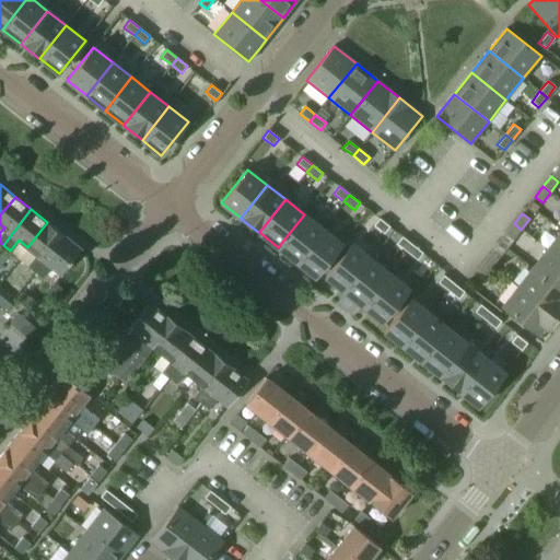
[(296,261),(323,229),(304,214),(278,247),(296,261)]
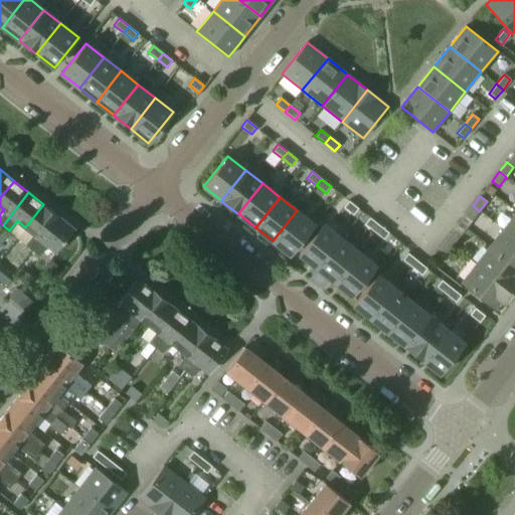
[(358,208),(349,200),(344,207),(353,214),(358,208)]
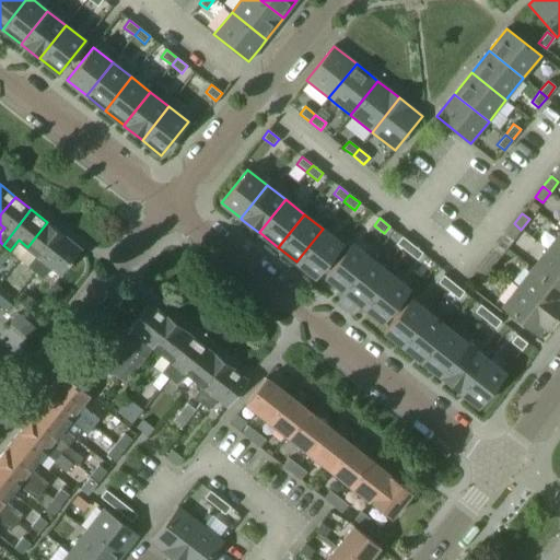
[(37,271),(65,236),(47,222),(27,247),(36,254),(28,265),(37,271)]
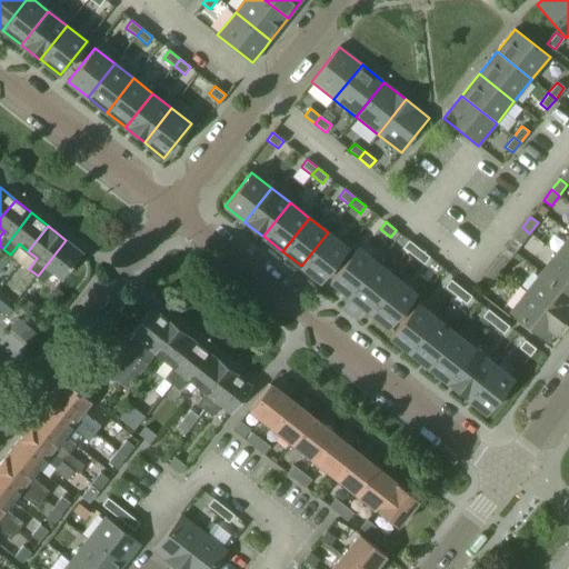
[(521,243),(529,233),(522,227),(515,238),(521,243)]
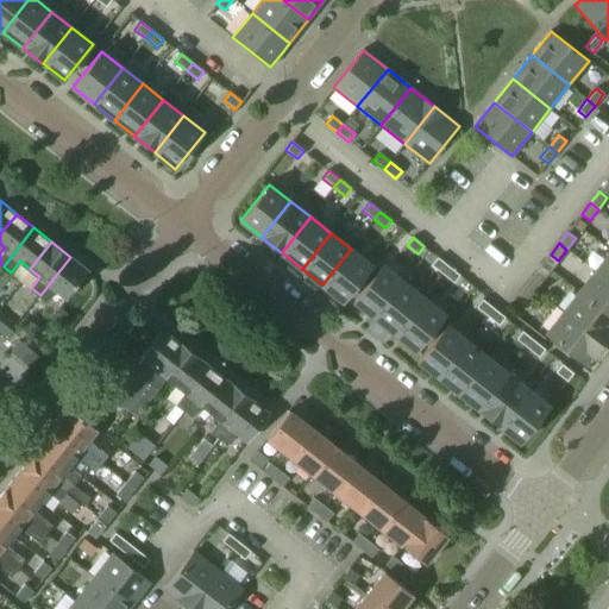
[(343,301),(371,265),(351,249),(322,284),(343,301)]
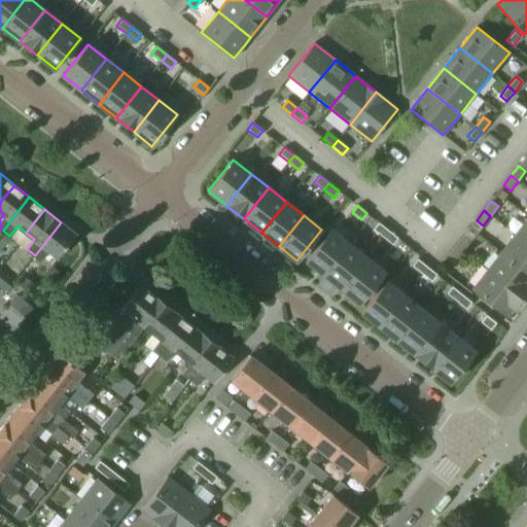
[(526,244),(526,219),(516,235),(526,244)]
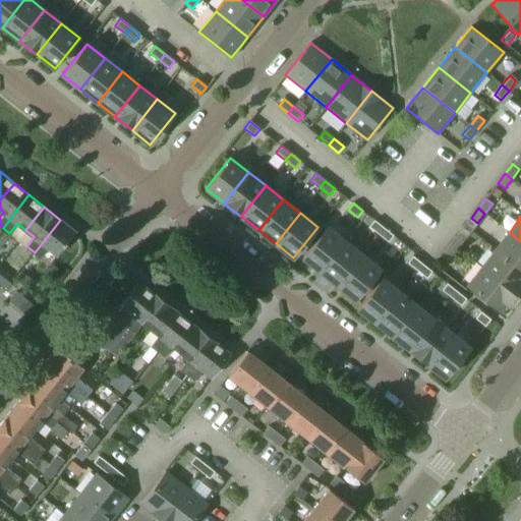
[(75,231),(60,220),(35,252),(40,257),(47,248),(57,255),(75,231)]
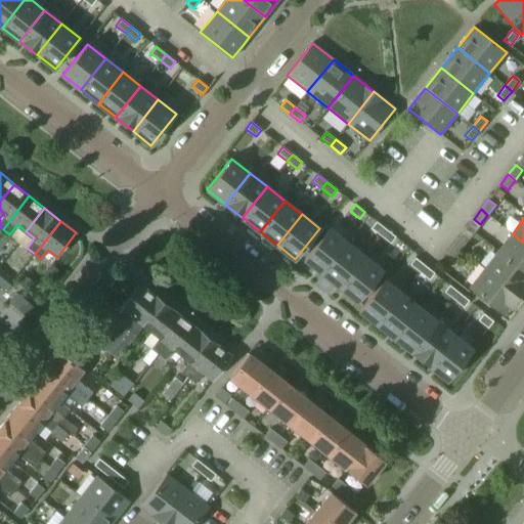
[(386,229),(377,221),(372,227),(381,235),(386,229)]
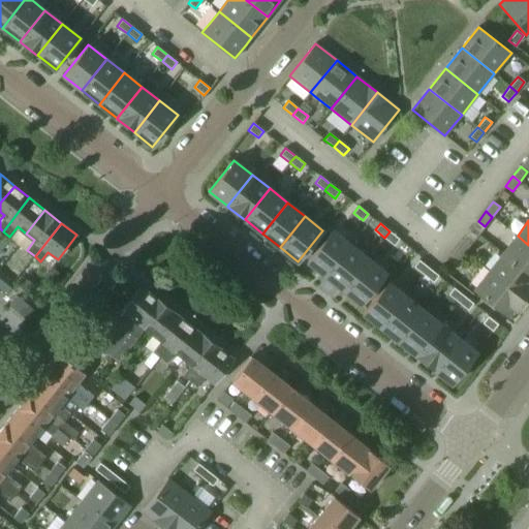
[(325,276),(350,245),(332,230),(307,261),(325,276)]
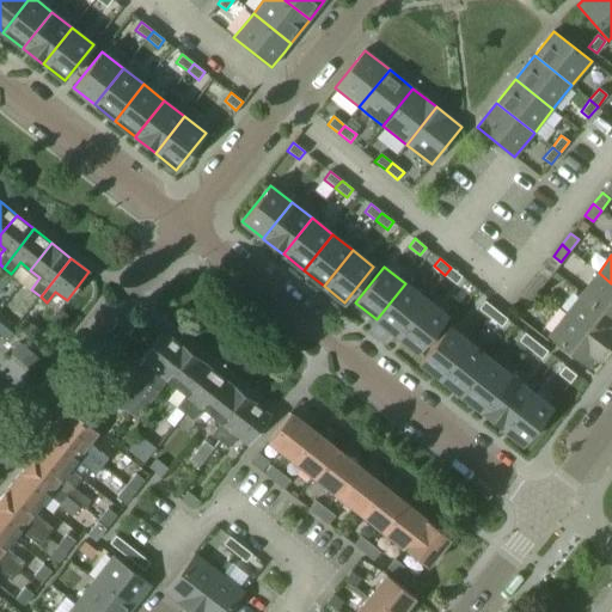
[(463,276),(451,268),(445,275),(457,285),(463,276)]
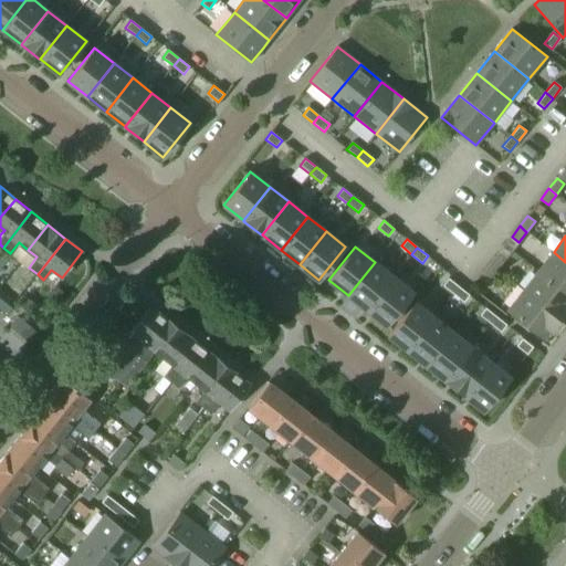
[(565,292),(565,262),(554,252),(538,271),(565,292)]
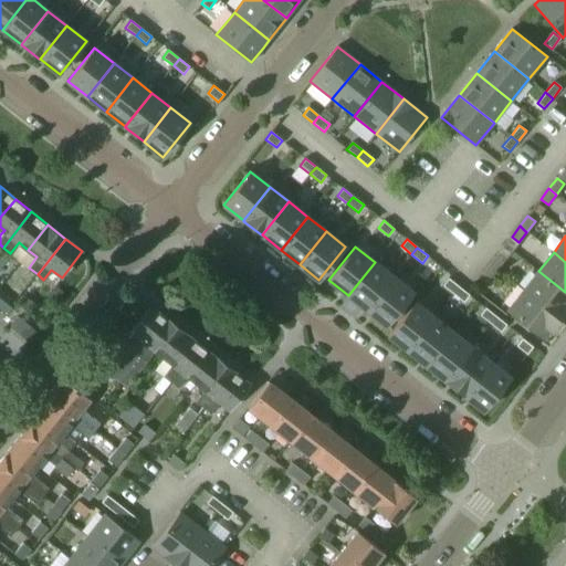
[(498,270),(505,259),(499,253),(490,263),(498,270)]
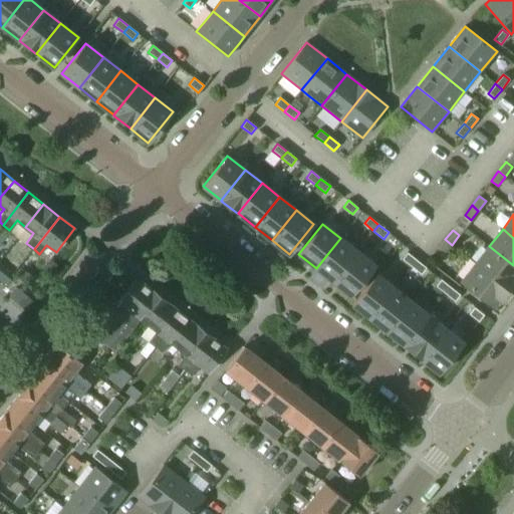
[(333,281),(357,251),(340,238),(316,268),(333,281)]
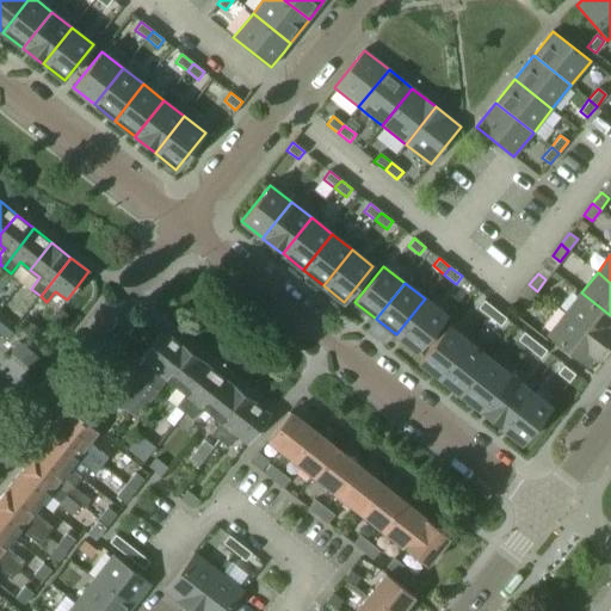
[(528,302),(537,291),(529,284),(520,296),(528,302)]
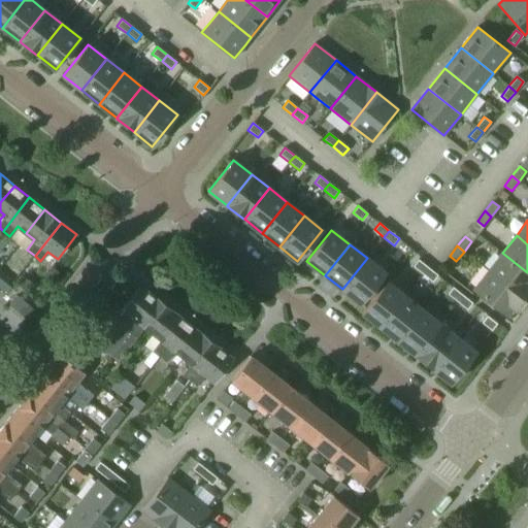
[(527,285),(527,272),(502,253),(489,270),(521,296),(527,287),(527,286),(527,285)]
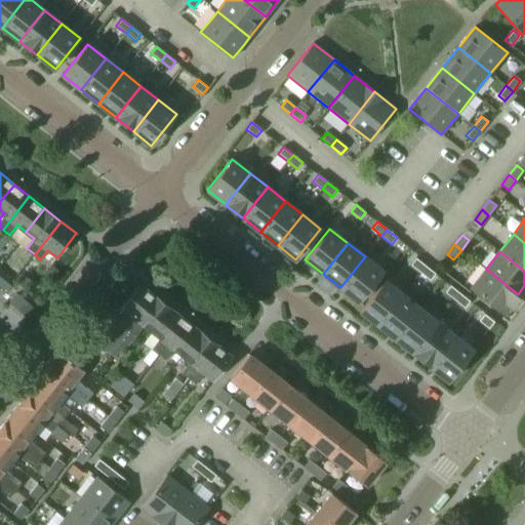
[(358,301),(382,271),(365,256),(340,287),(358,301)]
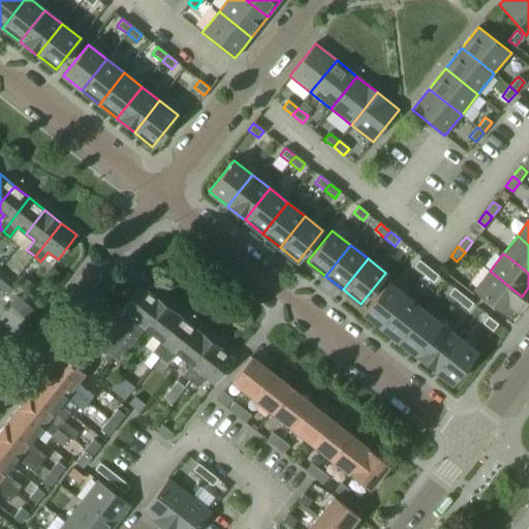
[(429,268),(419,260),(414,267),(424,274),(429,268)]
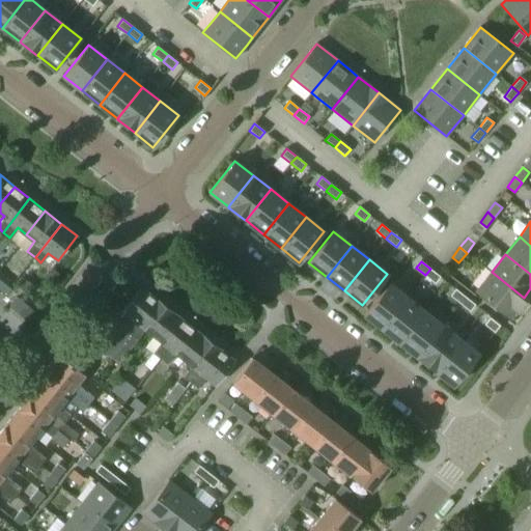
[(441,277),(430,269),(425,275),(436,283),(441,277)]
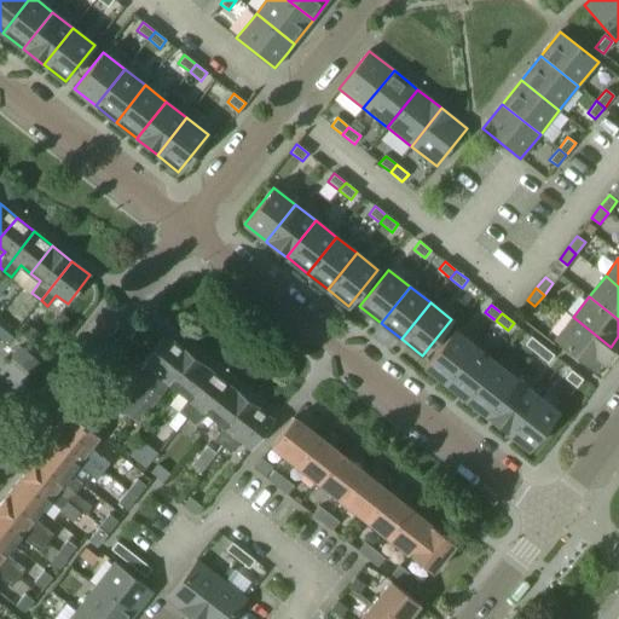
[(602,358),(611,347),(573,317),(556,339),(594,368),(601,357),(602,358)]
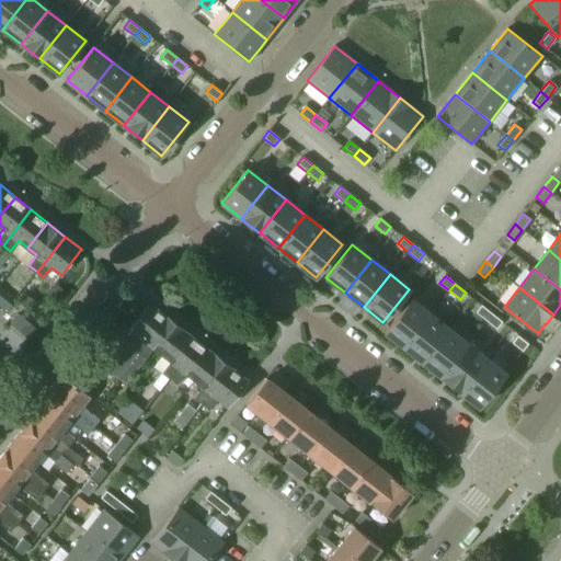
[(24,295),(19,301),(30,310),(35,302),(24,295)]
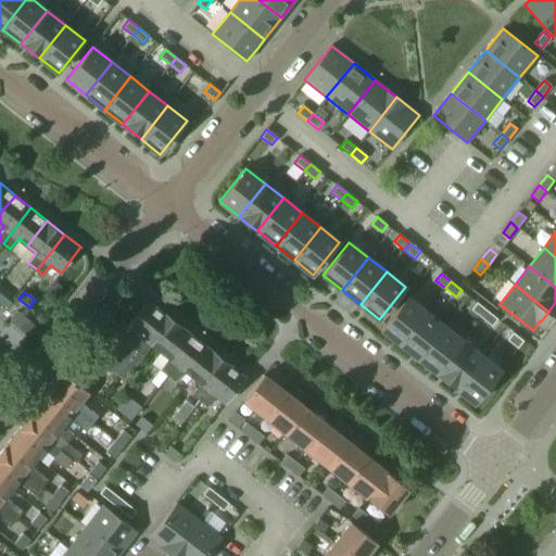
[(12,302),(1,294),(0,295),(0,304),(5,310),(12,302)]
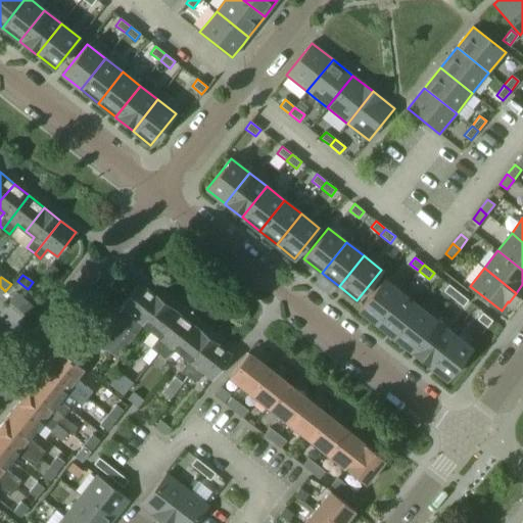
[(377,324),(401,293),(383,279),(359,310),(377,324)]
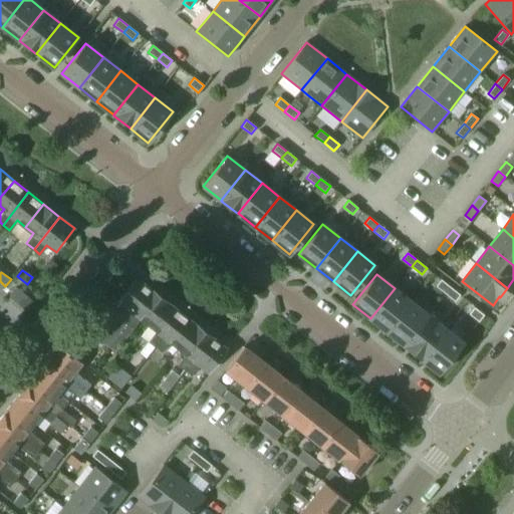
[(108,344),(152,289),(138,278),(118,301),(126,307),(119,316),(116,313),(98,336),(108,344)]
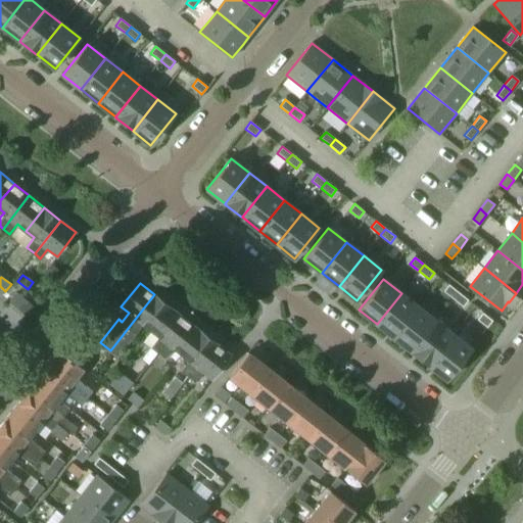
[(459,292),(448,284),(443,291),(454,298),(459,292)]
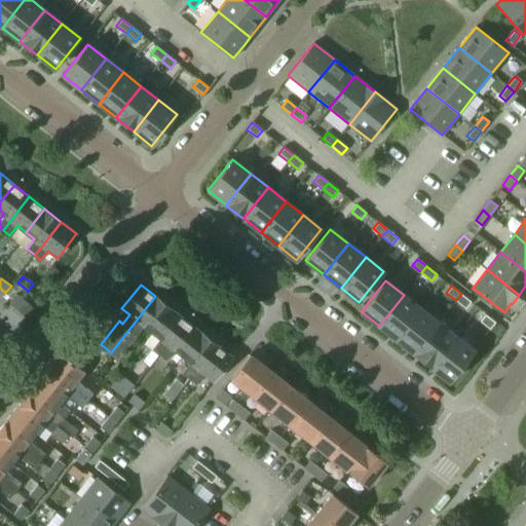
[(471,302),(461,294),(456,300),(465,308),(471,302)]
